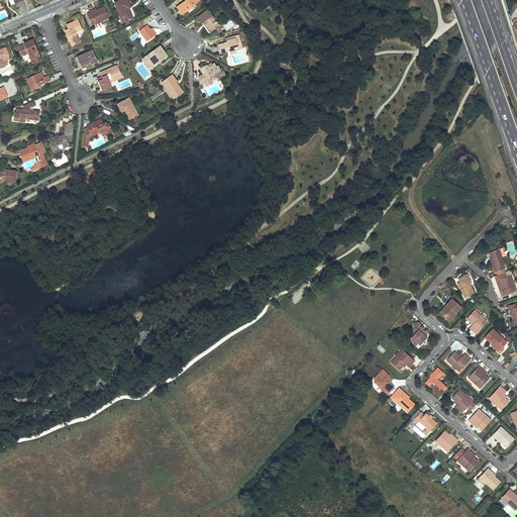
[(126,9),(128,8),(129,7),(126,0),(122,0),(114,3),(122,22),(132,18),(128,10),(127,10),(126,9)]
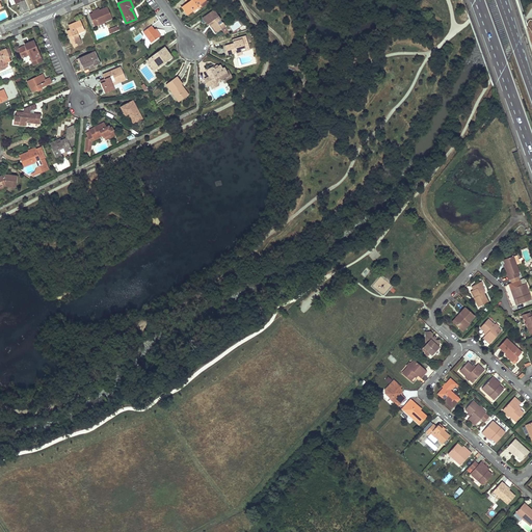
[(191,0),(182,6),(185,10),(188,15),(198,7),(197,6),(200,4),(203,8),(208,4),(208,1),(205,1),(204,0),(191,0)]
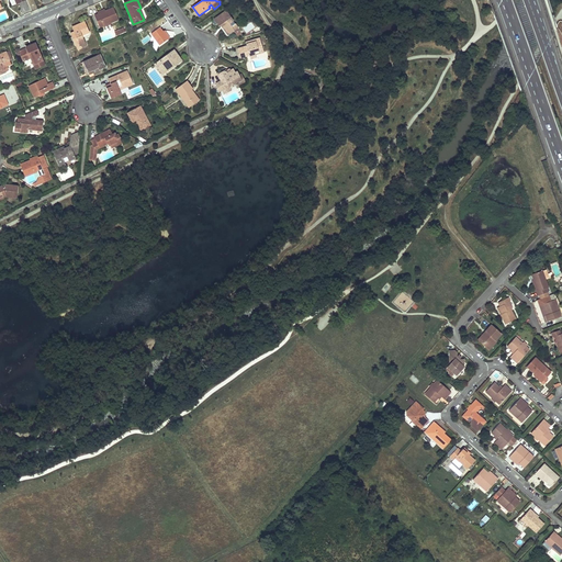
[(119,20),(114,8),(105,11),(98,14),(94,15),(100,27),(103,26),(110,23),(119,20)]
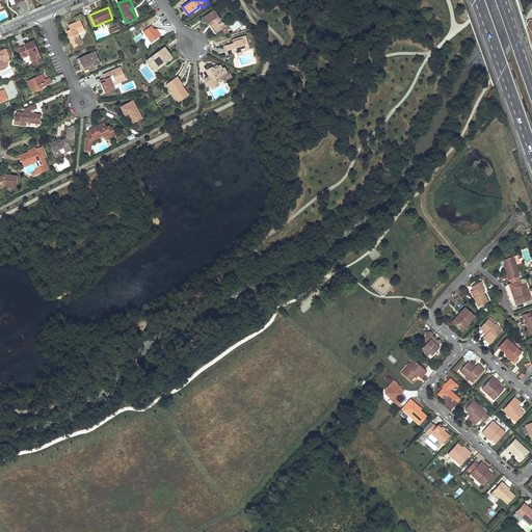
[(211,22),(212,23),(213,25),(211,26),(216,32),(221,28),(219,25),(222,23),(214,10),(203,19),(207,25),(211,22)]
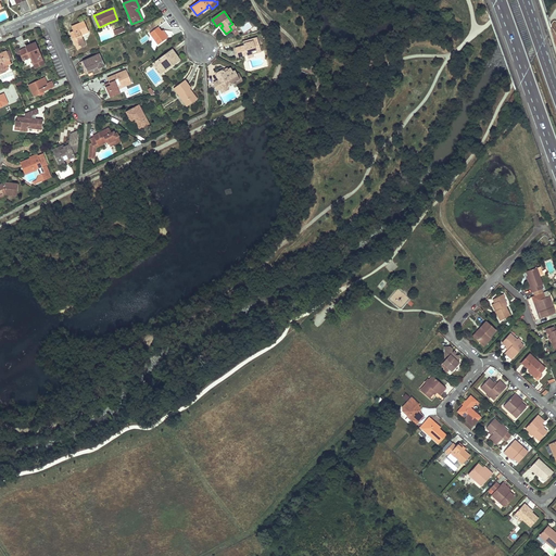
[(84,22),(73,26),(75,30),(70,33),(75,46),(84,41),(81,35),(88,32),(84,22)]
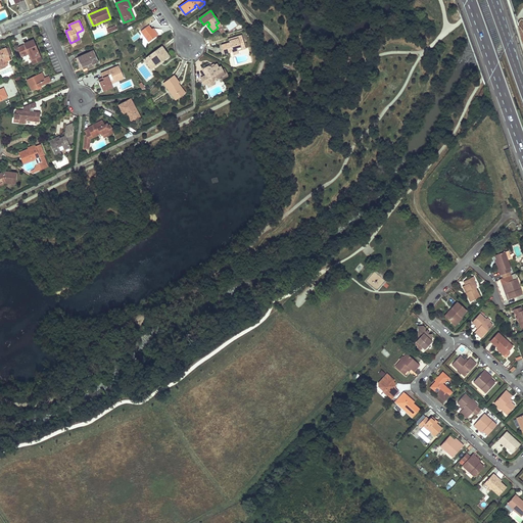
[(141,32),(148,42),(156,36),(151,30),(148,26),(141,32)]
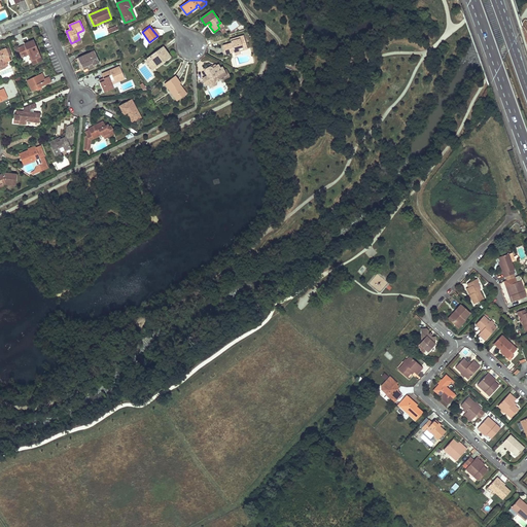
[(245,42),(243,35),(235,38),(236,40),(231,41),(231,43),(222,45),(225,55),(234,53),(235,57),(242,54),(241,50),(240,48),(243,47),(242,43),(245,42)]
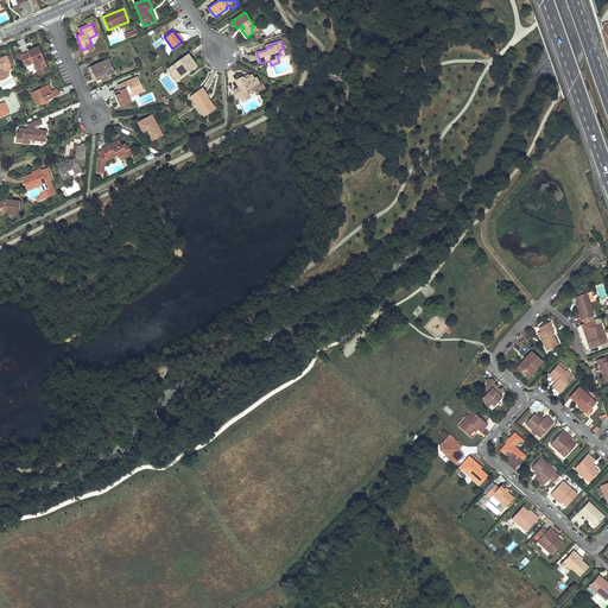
[(20,56),(23,61),(24,64),(32,61),(33,63),(38,74),(48,70),(38,49),(30,52),(20,56)]
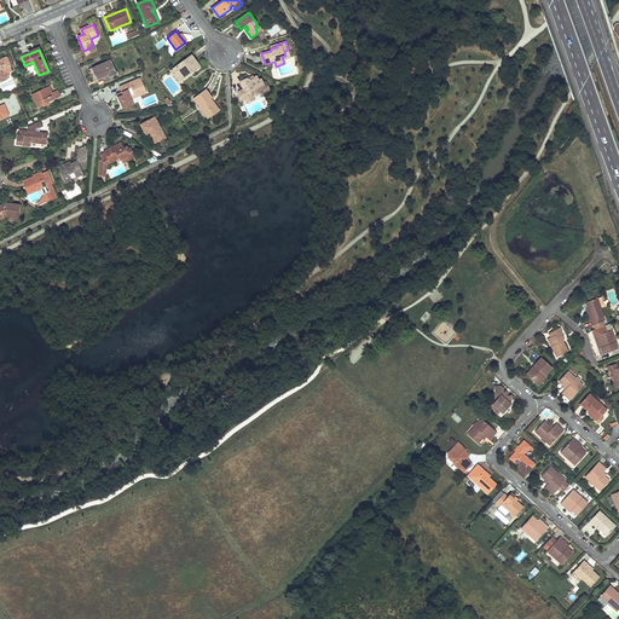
[(189,74),(189,73),(194,69),(195,70),(200,67),(191,55),(173,68),(181,80),(189,74)]
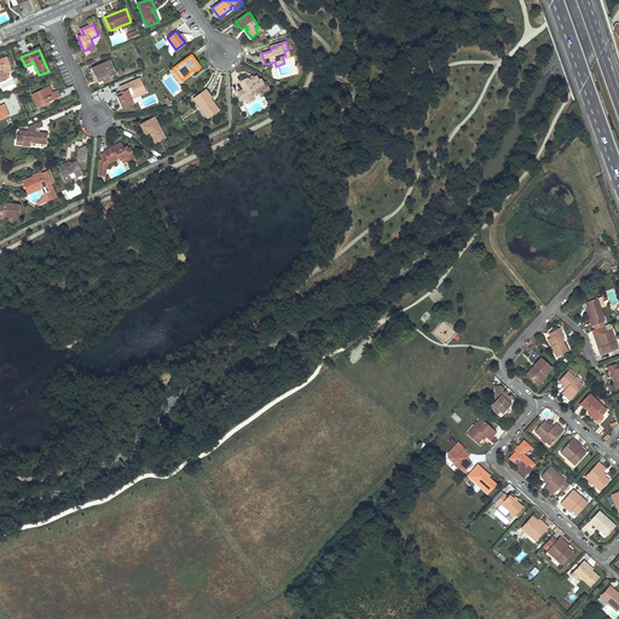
[(10,67),(6,58),(6,57),(0,59),(0,81),(6,79),(4,74),(3,70),(10,67)]
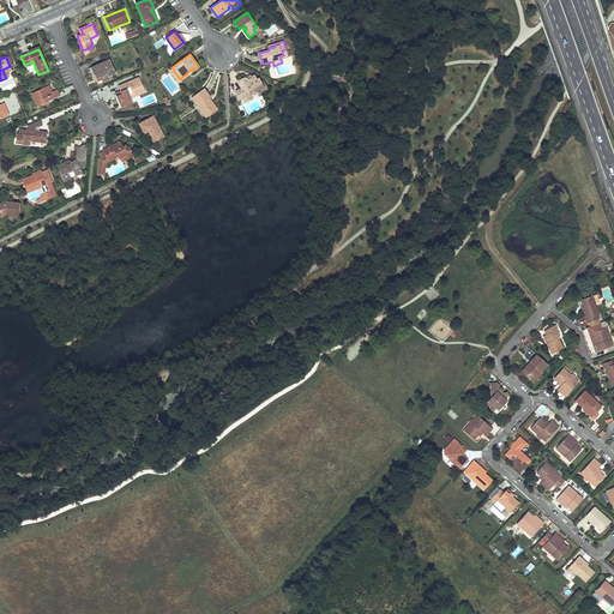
[(91,68),(96,79),(101,77),(102,80),(102,82),(110,78),(109,76),(115,73),(109,60),(91,68)]
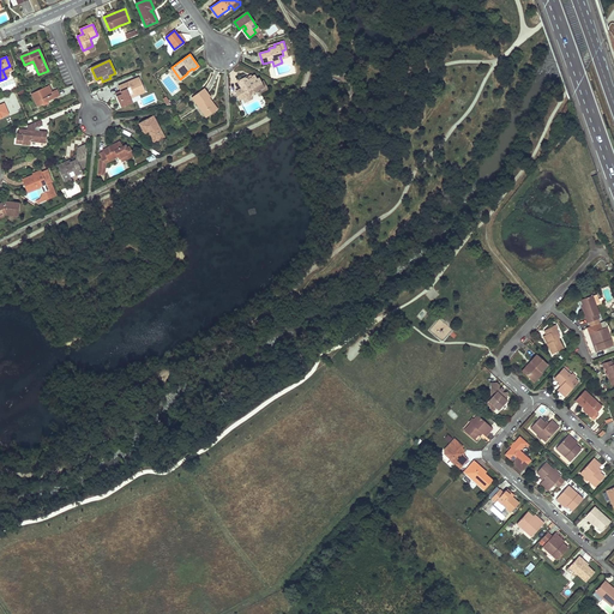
[(169,70),(178,82),(180,79),(172,67),(169,70)]
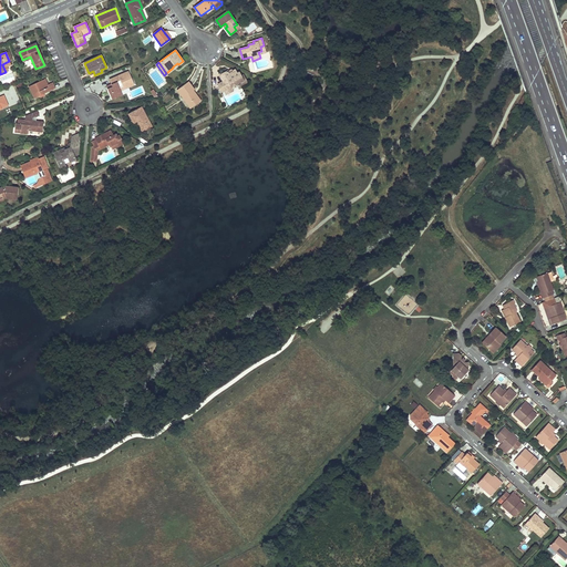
[(244,84),(249,82),(246,74),(243,75),(240,72),(238,73),(236,69),(233,70),(234,72),(229,73),(228,71),(228,70),(219,74),(223,82),(218,84),(218,89),(222,93),(225,91),(230,89),(232,90),(239,86),(238,84),(240,83),(244,83),(244,84)]
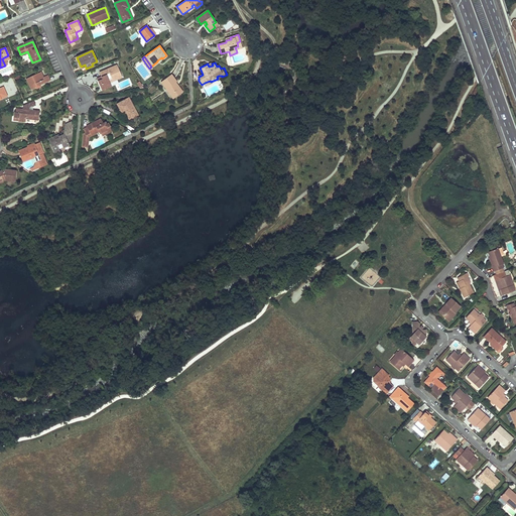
[(112,86),(109,80),(116,77),(117,79),(122,77),(118,67),(114,69),(113,67),(100,73),(103,79),(98,81),(102,90),(112,86)]
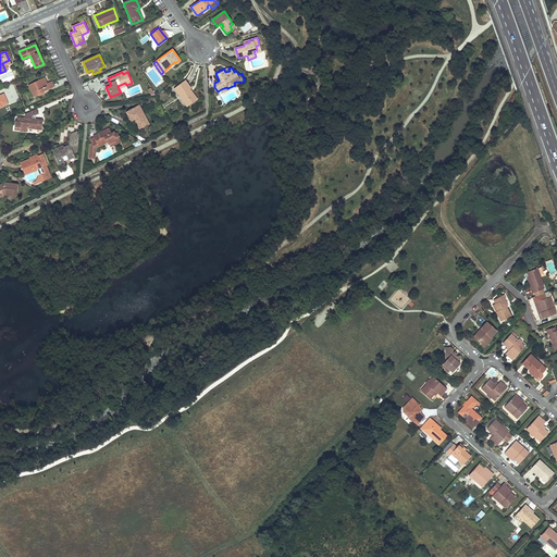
[(42,93),(54,87),(51,82),(47,84),(45,78),(28,85),(34,97),(38,95),(39,97),(44,95),(42,93)]
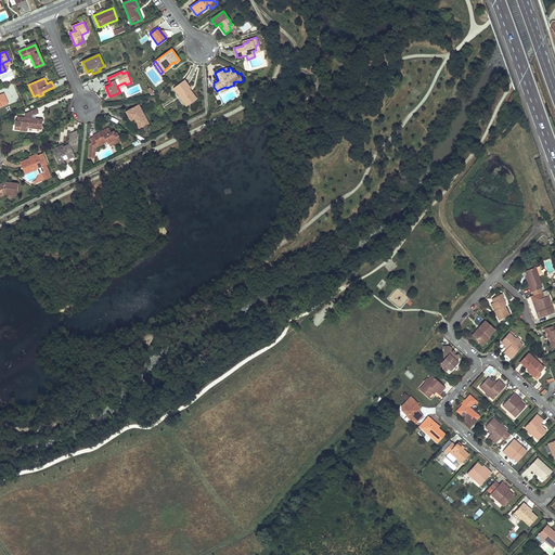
[(191,88),(185,80),(173,88),(186,106),(195,100),(188,90),(191,88)]
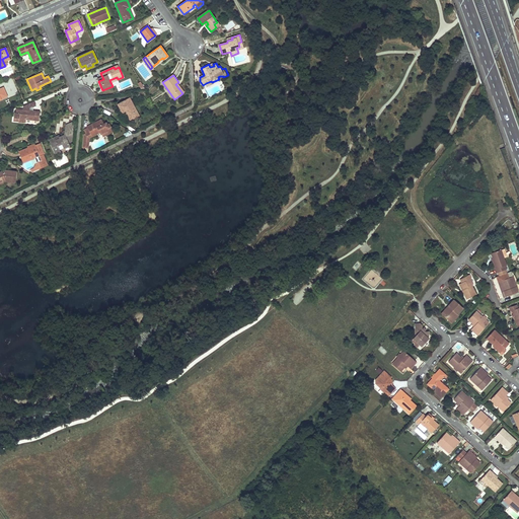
[(119,104),(121,108),(123,114),(126,112),(130,120),(139,116),(130,98),(119,104)]
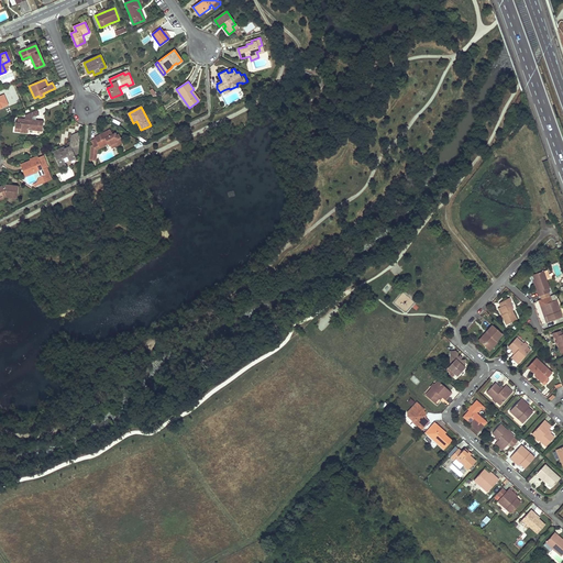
[(18,118),(17,120),(17,122),(15,122),(14,128),(20,129),(20,132),(28,133),(28,132),(39,133),(40,133),(41,132),(41,131),(42,131),(43,121),(31,120),(32,118),(39,114),(36,110),(25,116),(24,119),(18,118)]
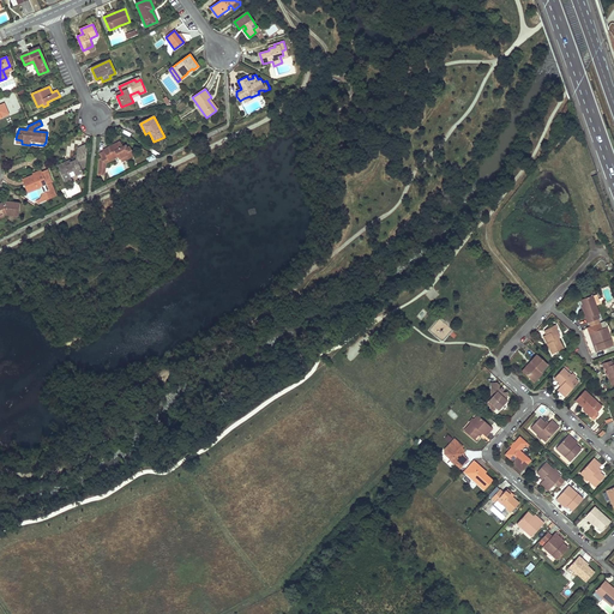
[(114,148),(112,148),(110,146),(103,150),(107,156),(109,162),(119,157),(121,162),(133,156),(130,146),(127,148),(125,145),(122,146),(120,142),(113,145),(114,148)]
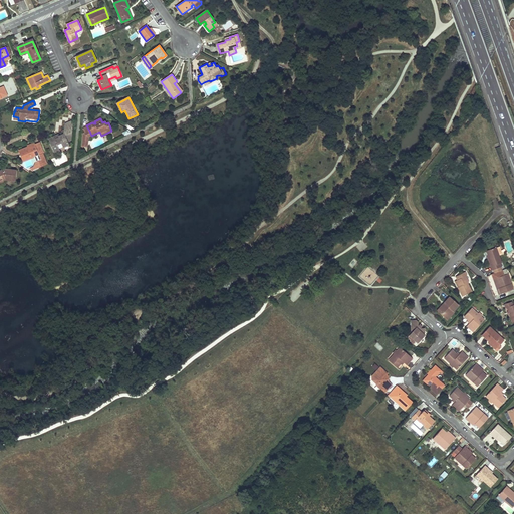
[(64,134),(58,137),(59,138),(54,140),(53,137),(48,139),(54,154),(60,151),(57,146),(62,144),(63,147),(68,145),(67,142),(70,141),(71,124),(70,121),(64,124),(64,134)]
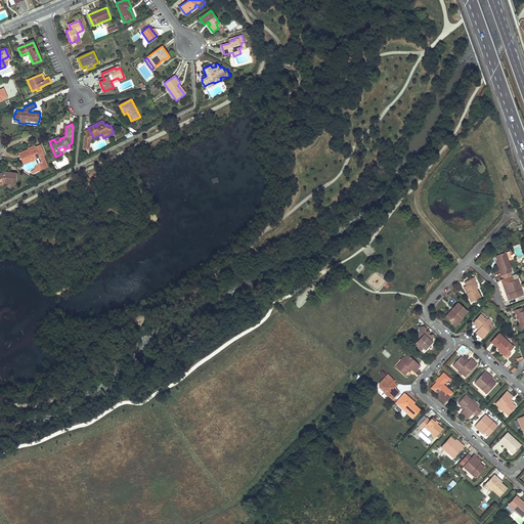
[(45,160),(39,145),(35,146),(41,162),(45,160)]
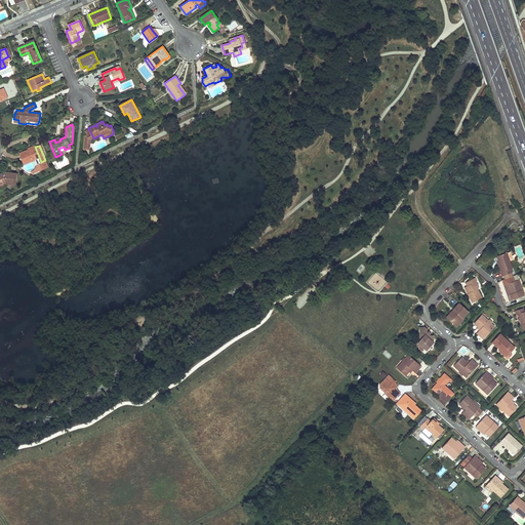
[(48,168),(45,160),(41,162),(35,147),(28,150),(18,154),(24,164),(34,160),(38,169),(31,172),(32,174),(48,168)]
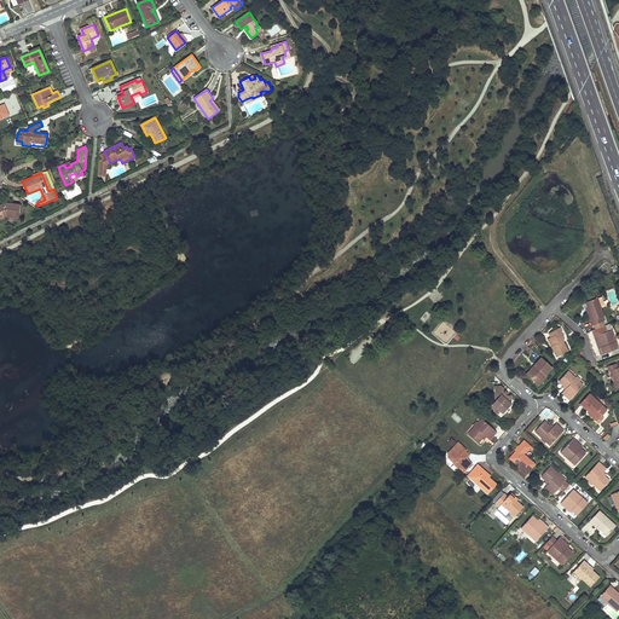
[(0,217),(7,215),(10,215),(10,217),(17,217),(17,210),(19,210),(19,206),(6,203),(3,204),(4,207),(1,207),(0,206),(0,204),(0,217)]
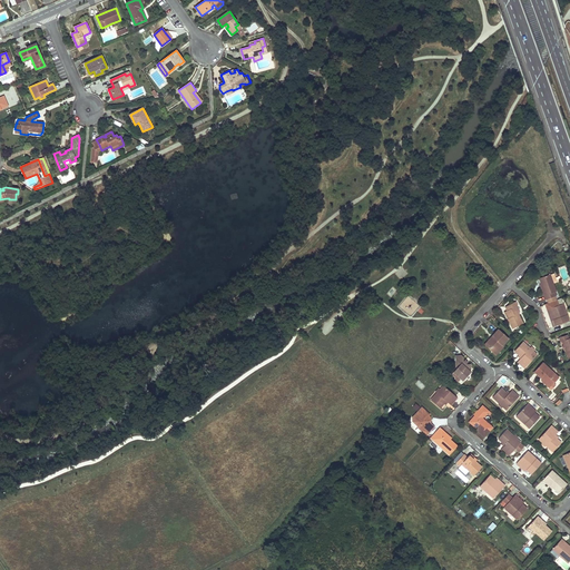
[(543,296),(544,300),(556,296),(554,292),(556,292),(553,284),(558,283),(554,274),(551,276),(550,275),(541,277),(542,283),(541,283),(546,295),(543,296)]
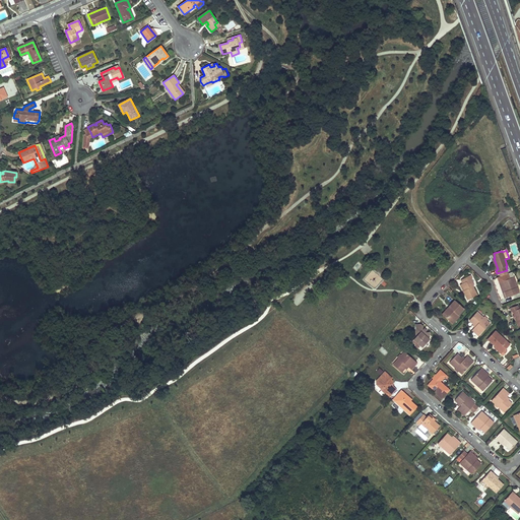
[(376,288),(383,277),(371,270),(364,281),(376,288)]
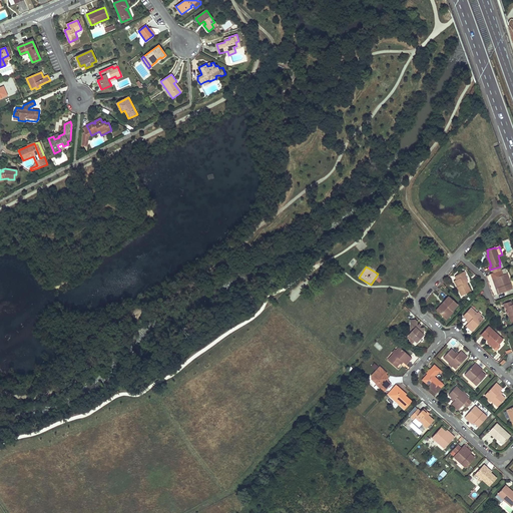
[(466,281),(463,275),(465,274),(463,271),(454,275),(456,279),(454,279),(457,286),(456,286),(461,296),(470,291),(465,282),(466,281)]
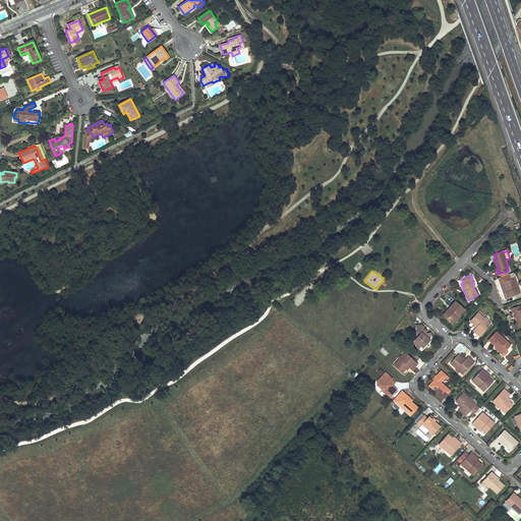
[(520,293),(514,278),(500,283),(501,287),(503,286),(507,298),(520,293)]
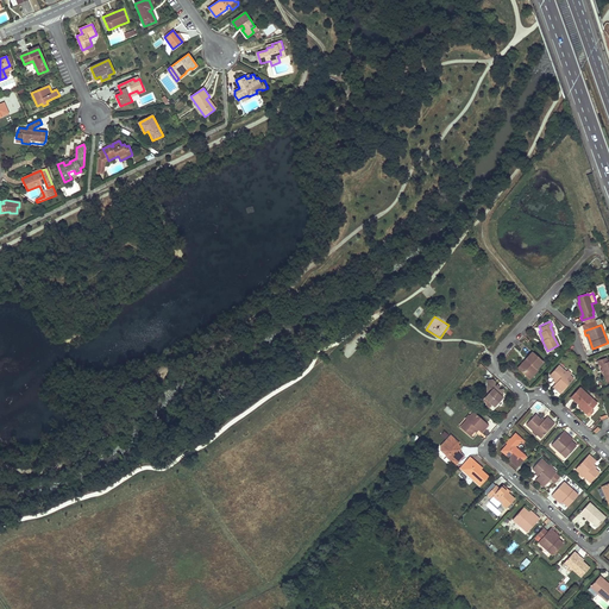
[(537,368),(544,360),(532,351),(527,357),(527,359),(525,362),(522,362),(521,363),(518,368),(527,376),(531,371),(533,374),(534,374),(538,369),(537,368)]
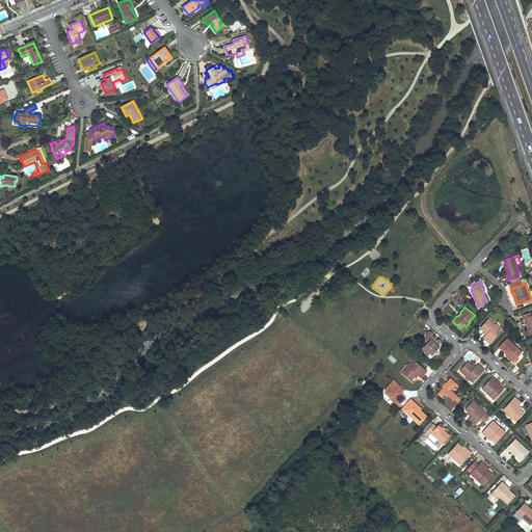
[(531,316),(531,317),(529,313),(522,315),(523,319),(525,319),(526,322),(527,325),(530,335),(531,334),(531,316)]
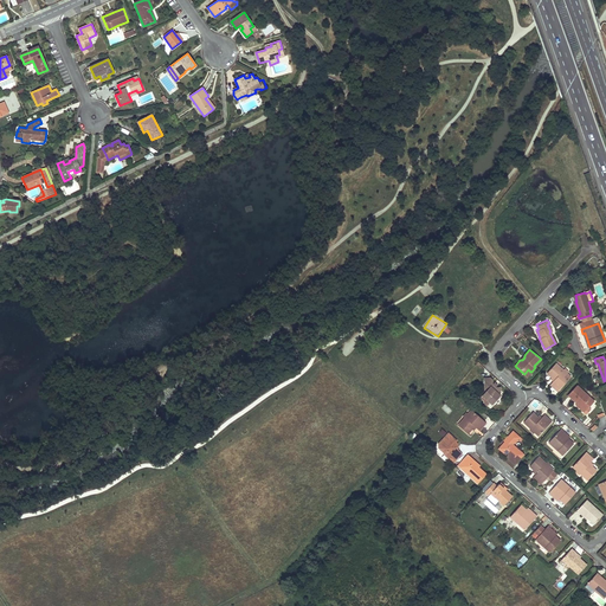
[(562,369),(555,362),(546,373),(553,379),(550,382),(555,386),(553,388),(556,391),(571,376),(566,372),(563,374),(561,372),(562,369)]
